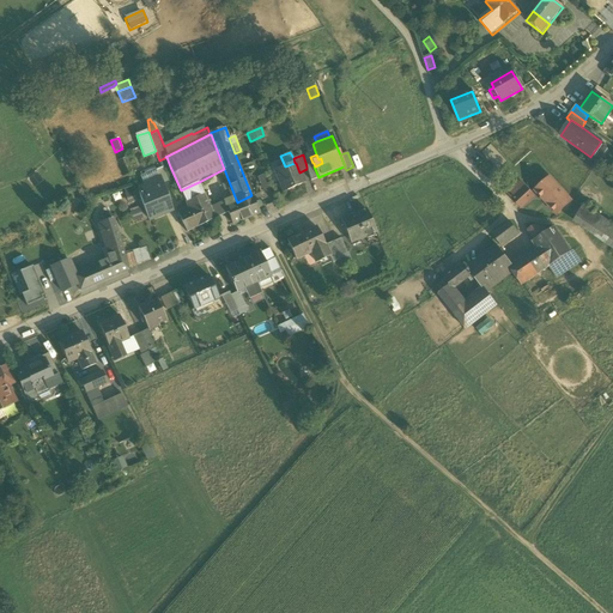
[(133,171),(128,157),(117,162),(122,176),(133,171)]
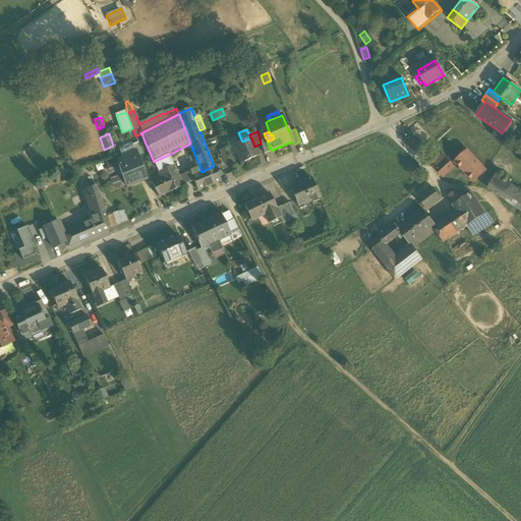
[(234,146),(241,163),(258,156),(254,147),(251,138),(250,138),(242,141),(234,146)]
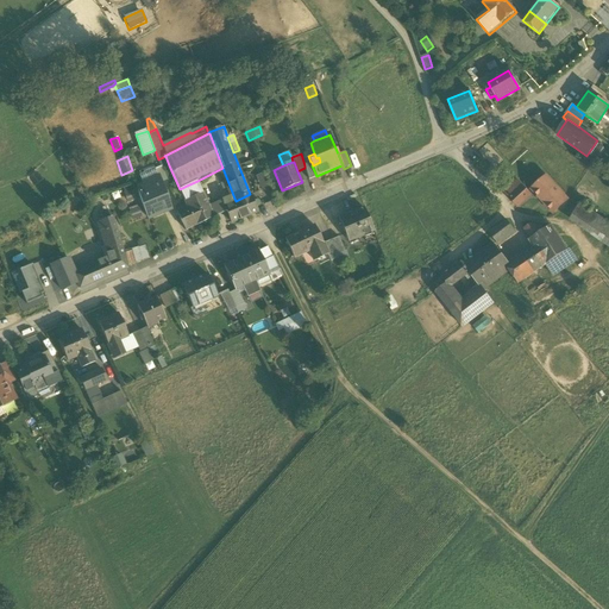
[(311,162),(305,165),(305,168),(308,180),(318,176),(316,176),(312,165),(313,165),(312,162),(311,162)]
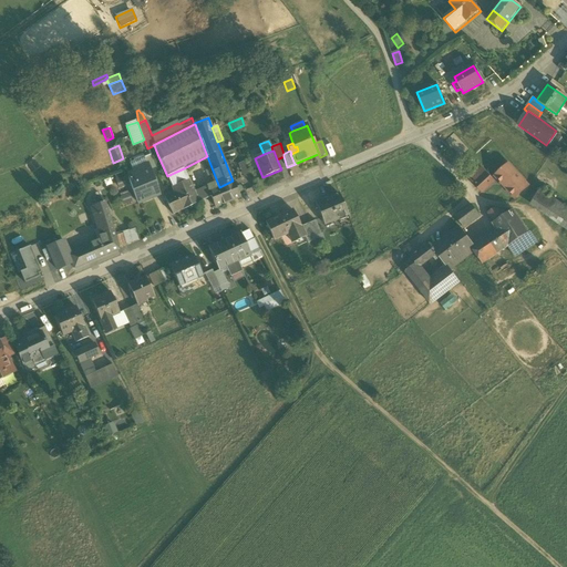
[(130,163),(132,169),(146,164),(144,157),(143,154),(133,158),(134,161),(130,163)]
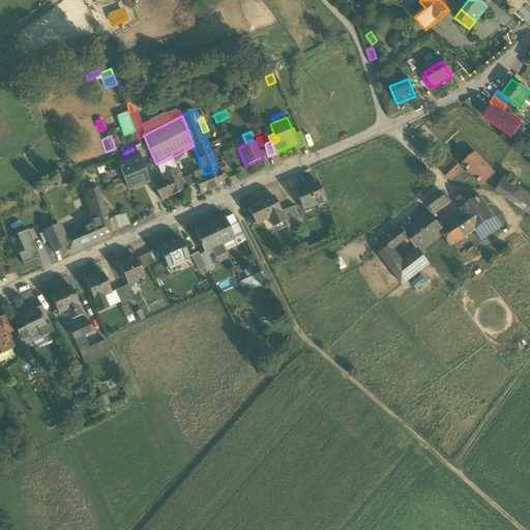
[(137,153),(139,156),(144,155),(140,145),(135,147),(137,153)]
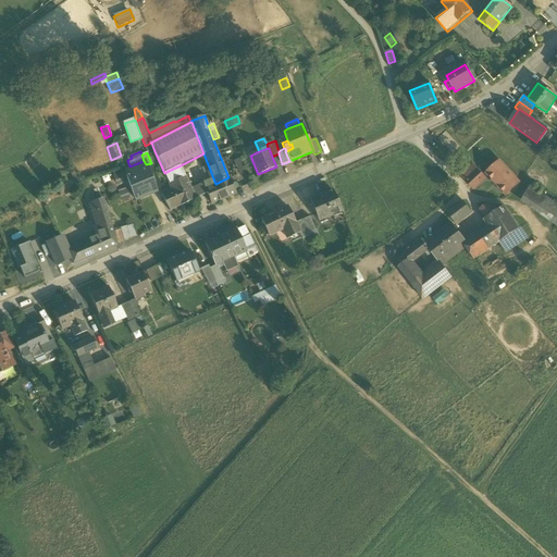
[(245,173),(239,159),(234,161),(239,175),(245,173)]
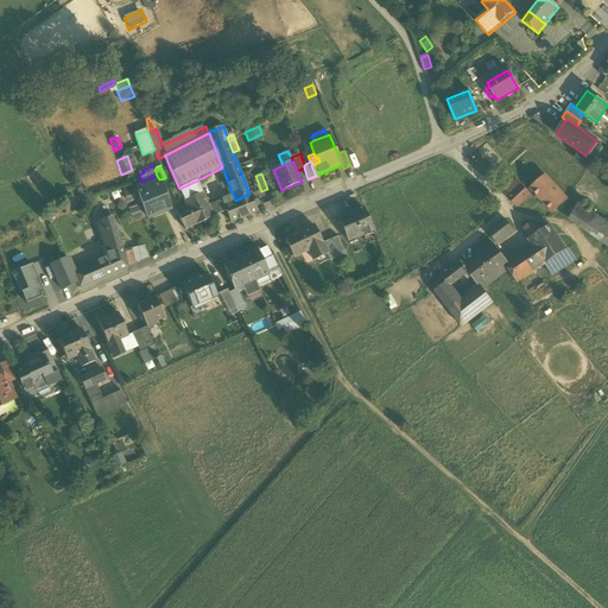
[(159,179),(157,176),(141,182),(144,189),(160,183),(159,179)]
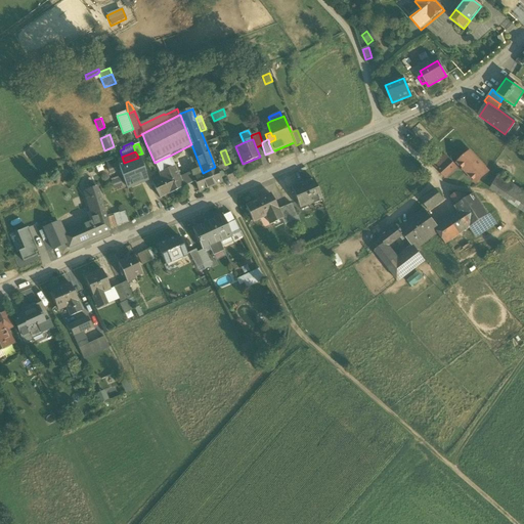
[(457,163),(476,182),(487,172),(469,153),(457,163)]
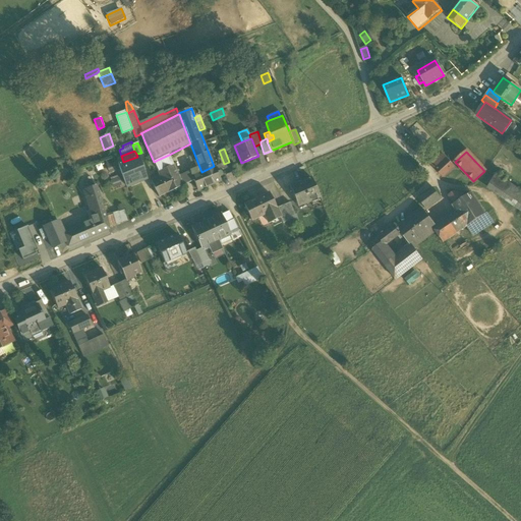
[(172,166),(173,165),(169,155),(160,159),(165,169),(169,167),(168,164),(171,163),(172,166)]
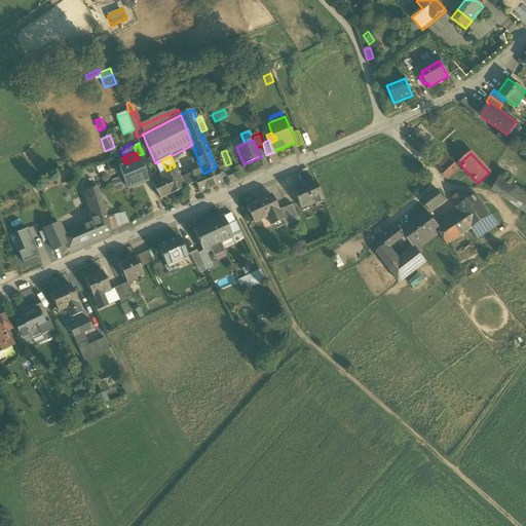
[(436,165),(440,171),(450,160),(446,156),(436,165)]
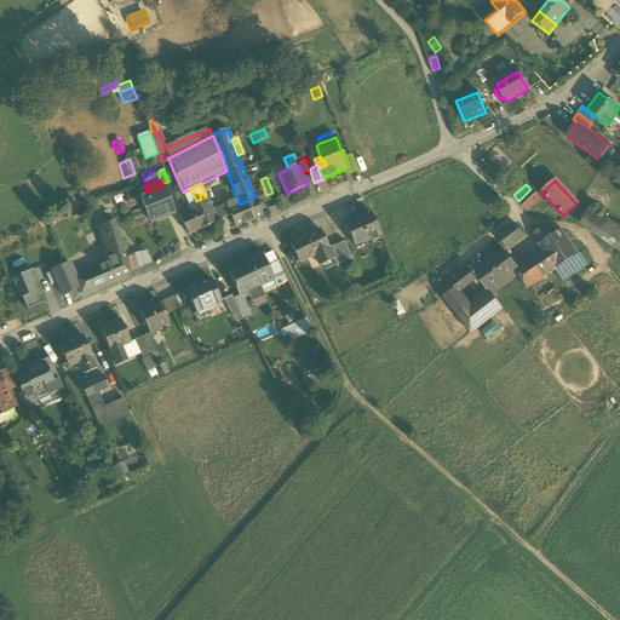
[(139,195),(150,222),(173,212),(164,187),(147,193),(139,195)]
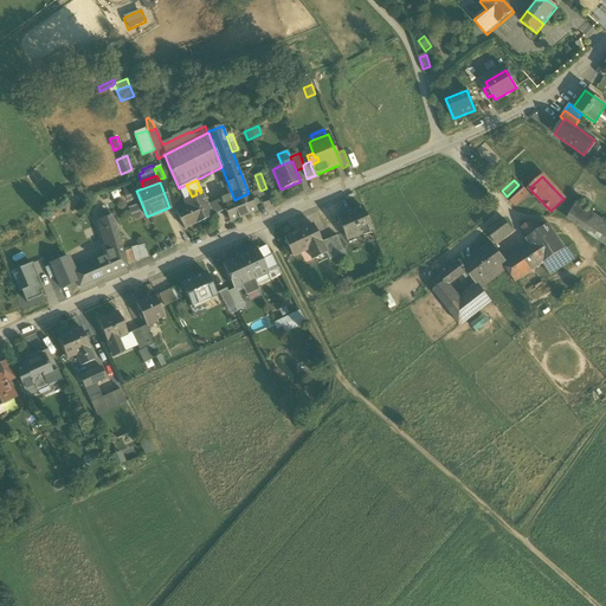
[(192,197),(186,185),(179,188),(185,200),(192,197)]
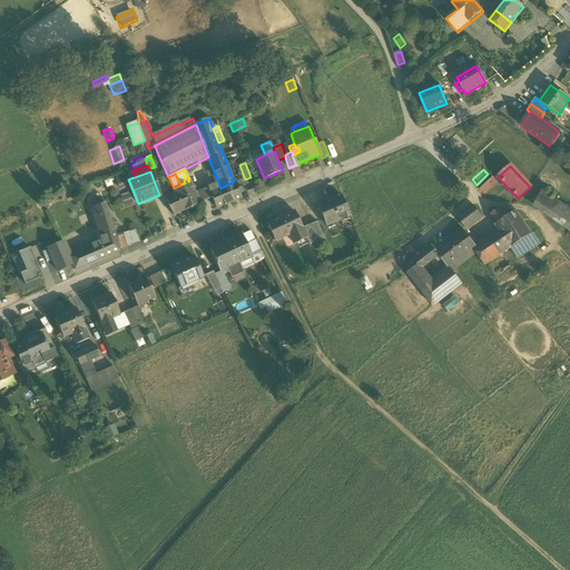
[(491,177),(488,174),(477,185),(484,193),(493,185),(489,179),(491,177)]
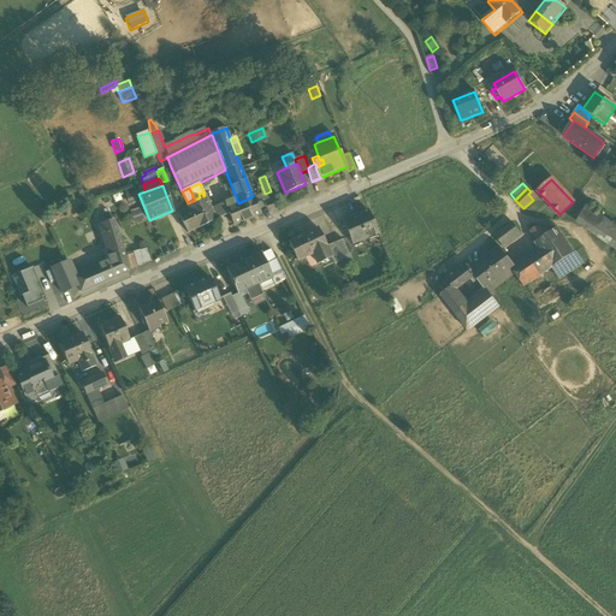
[(137,203),(132,191),(125,194),(129,206),(137,203)]
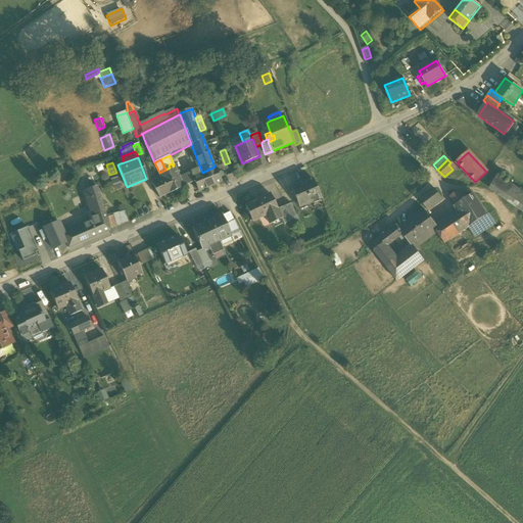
[(159,173),(160,175),(161,178),(152,182),(159,197),(183,186),(181,181),(179,177),(174,165),(173,167),(172,163),(169,164),(170,168),(165,170),(159,173)]
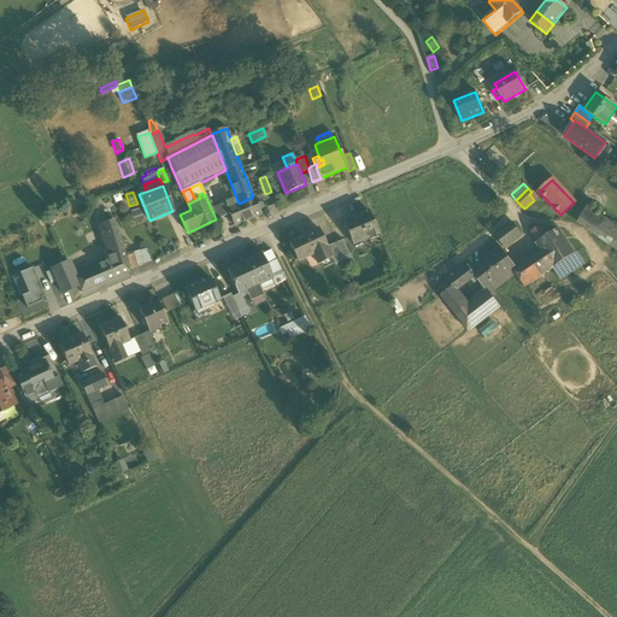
[(239,204),(227,207),(229,213),(234,225),(260,215),(253,197),(239,204)]
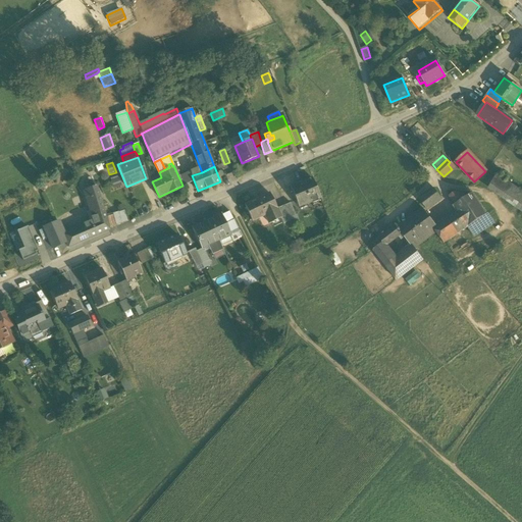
[(191,171),(192,175),(202,172),(200,167),(191,171)]
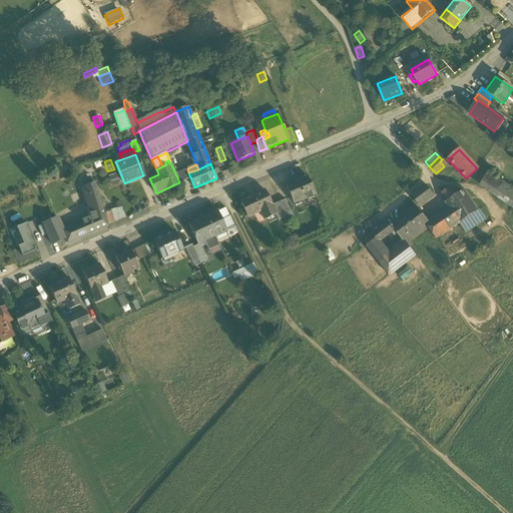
[(188,172),(187,168),(175,173),(177,177),(188,172)]
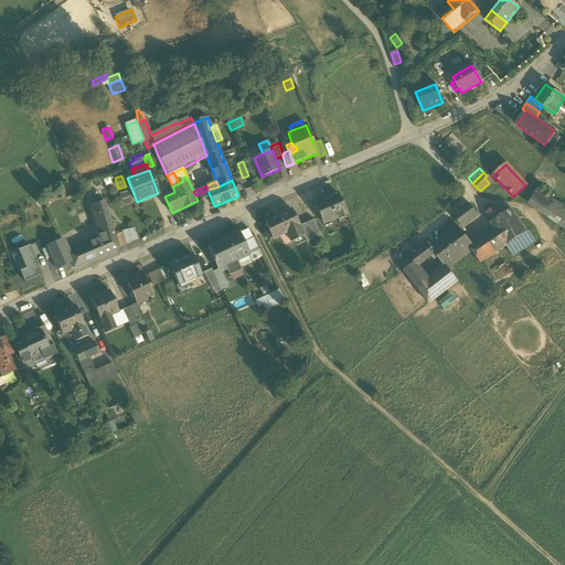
[(529,204),(564,230),(564,205),(540,189),(529,204)]
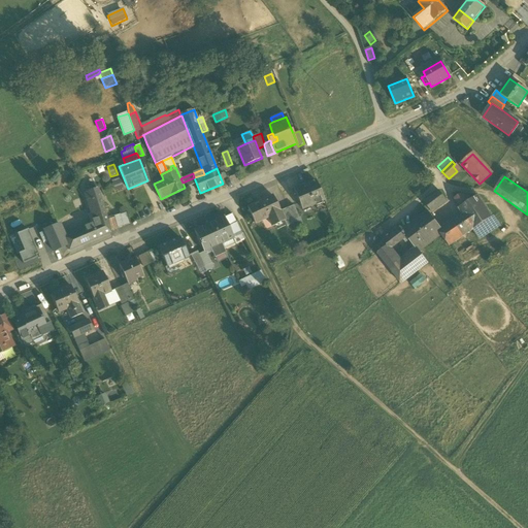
[(194,177),(183,183),(185,188),(196,183),(194,177)]
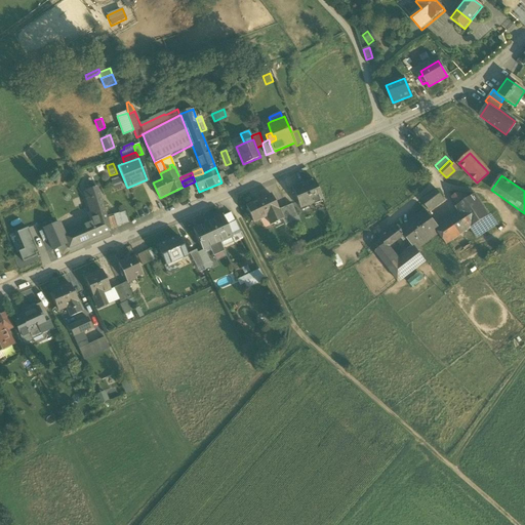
[(292,189),(300,208),(322,199),(314,179),(292,189)]
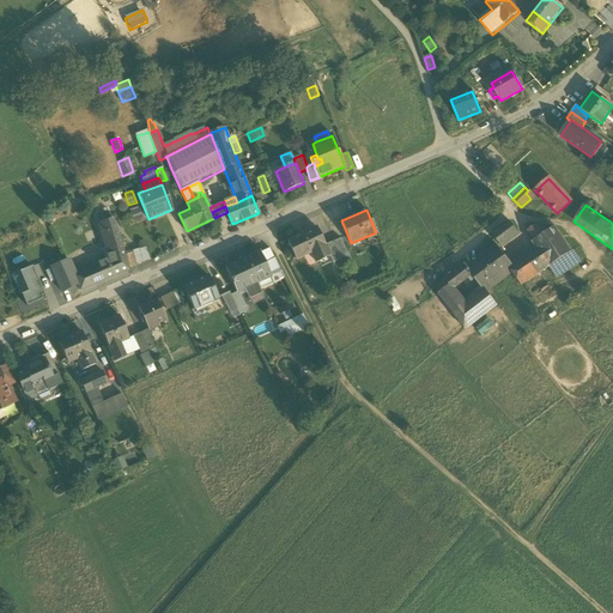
[(132,213),(134,220),(143,218),(140,211),(132,213)]
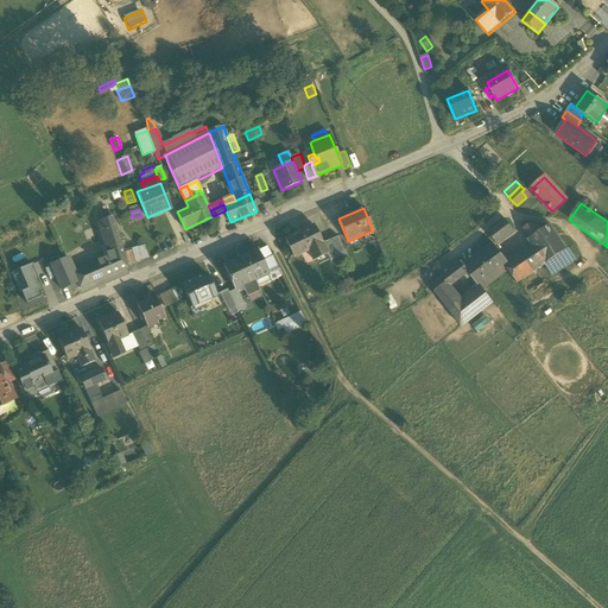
[(99,222),(102,232),(115,227),(112,217),(99,222)]
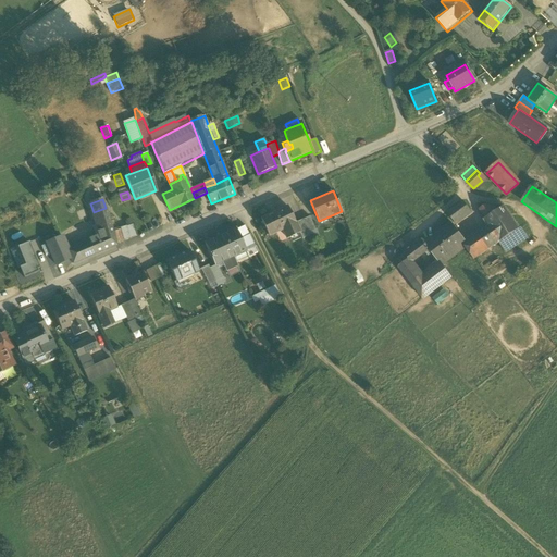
[(447,213),(455,223),(470,211),(462,201),(447,213)]
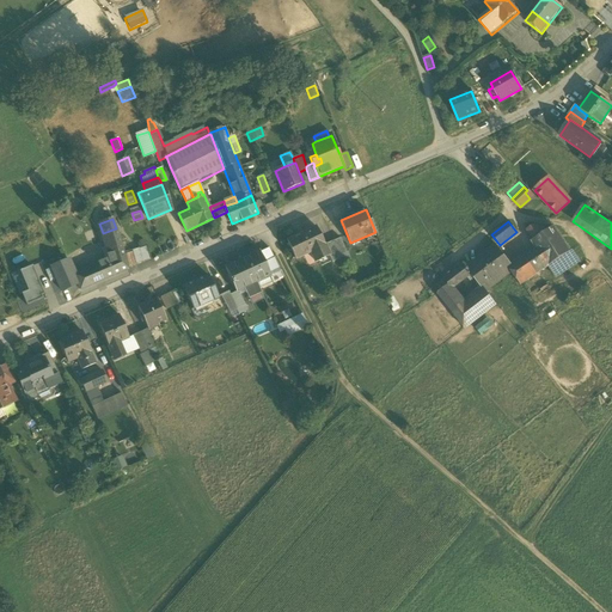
[(526,230),(533,240),(546,232),(533,225),(526,230)]
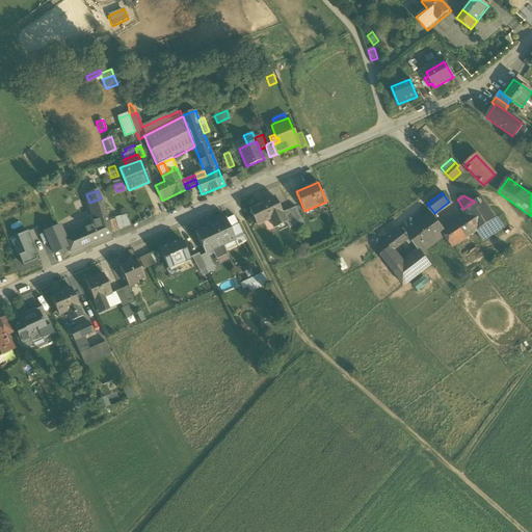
[(270,218),(274,228),(286,222),(287,221),(282,212),(274,197),(249,210),(257,224),(270,218)]
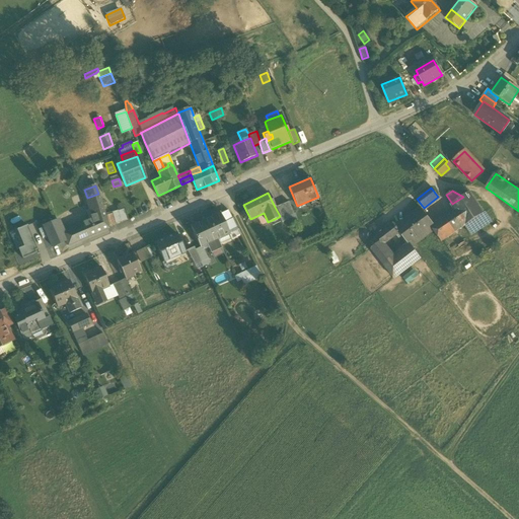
[(455,209),(461,218),(465,225),(483,214),(468,193),(463,197),(452,204),(455,209)]
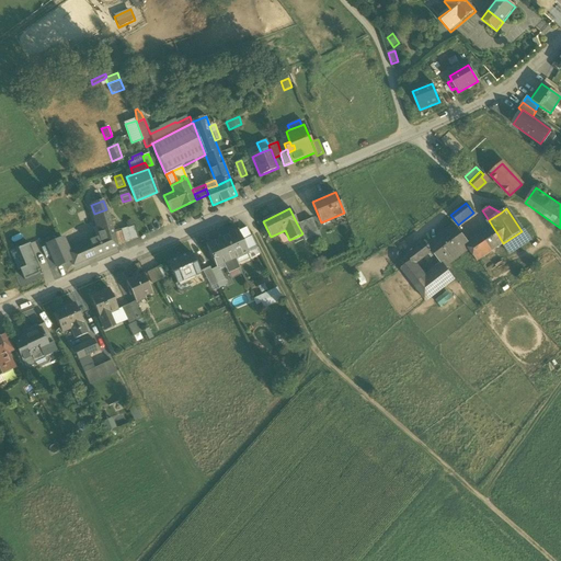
[(111,225),(106,209),(94,214),(99,227),(104,226),(104,227),(111,225)]
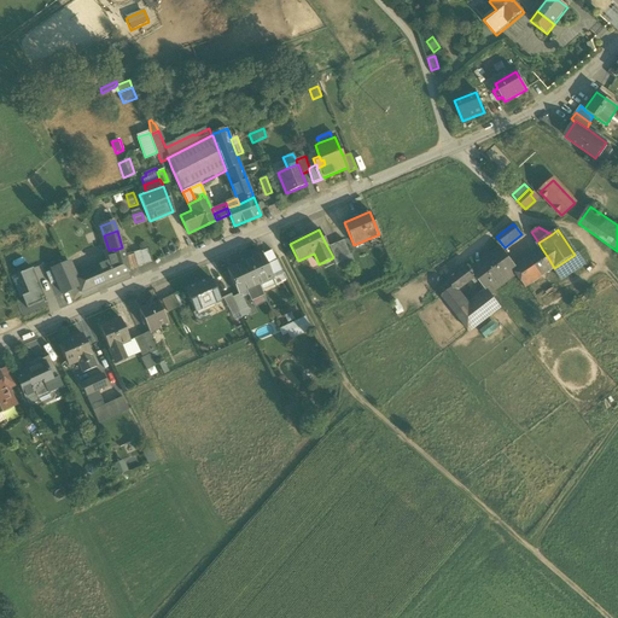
[(344,240),(334,244),(340,258),(350,255),(344,240)]
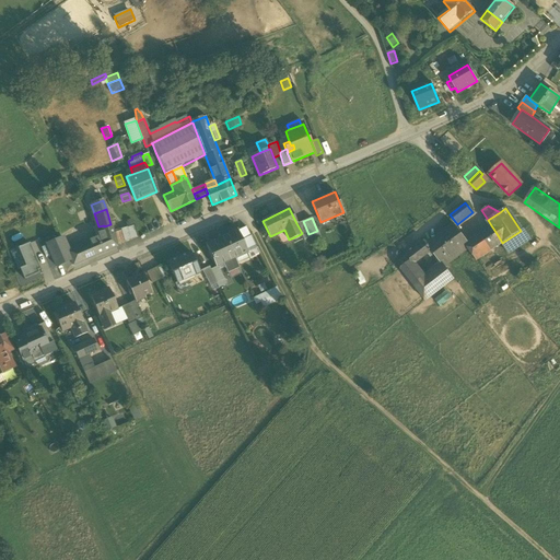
[(310,236),(308,234),(303,221),(296,223),(302,233),(301,234),(303,240),(310,236)]
